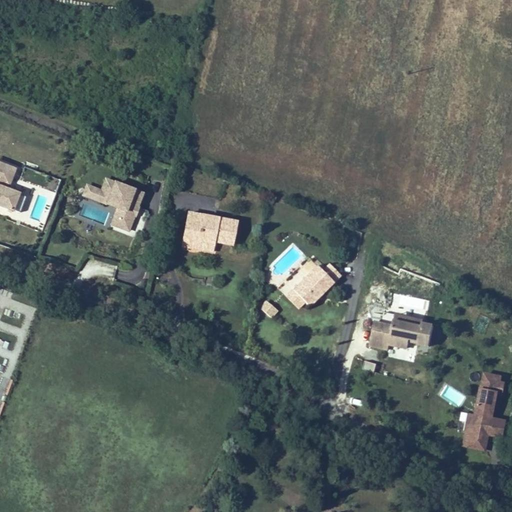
[(11,213),(18,216),(24,200),(0,191),(1,188),(9,190),(16,172),(0,166),(0,209),(6,212),(6,214),(10,215),(11,213)]
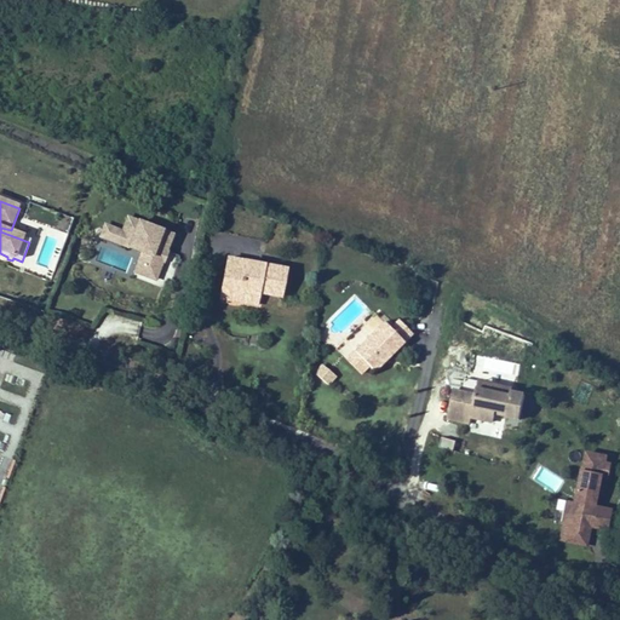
[(165,252),(172,235),(127,218),(121,233),(118,244),(142,253),(138,264),(142,265),(144,270),(143,275),(155,280),(162,262),(162,259),(160,258),(161,253),(165,254),(165,252)]
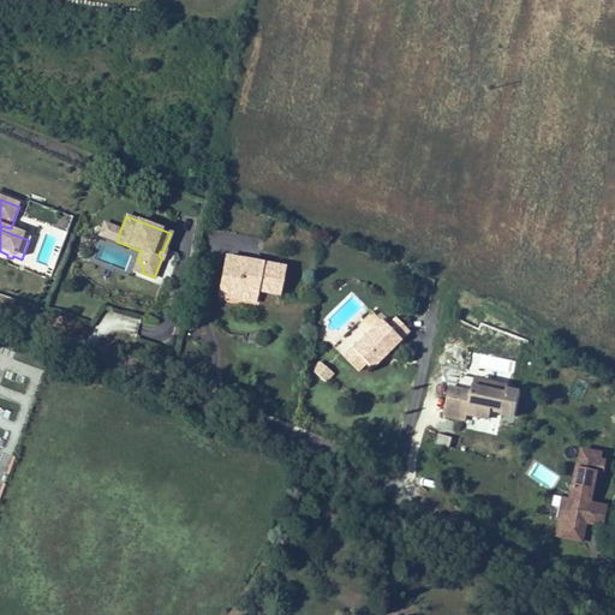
[(117,242),(120,231),(103,225),(99,236),(117,242)]
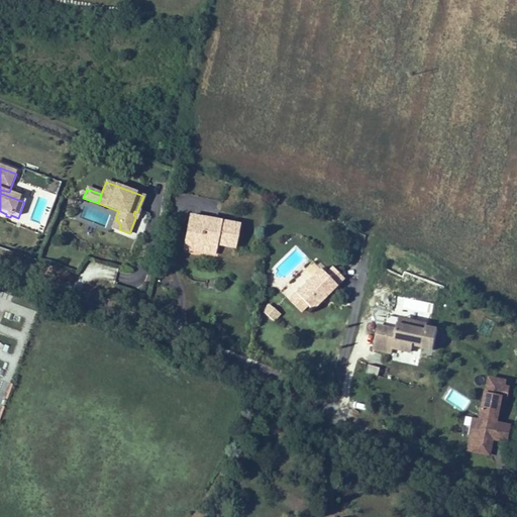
[(205,218),(190,215),(184,249),(199,251),(200,246),(215,249),(216,244),(234,247),(239,225),(219,221),(218,224),(205,221),(205,218)]
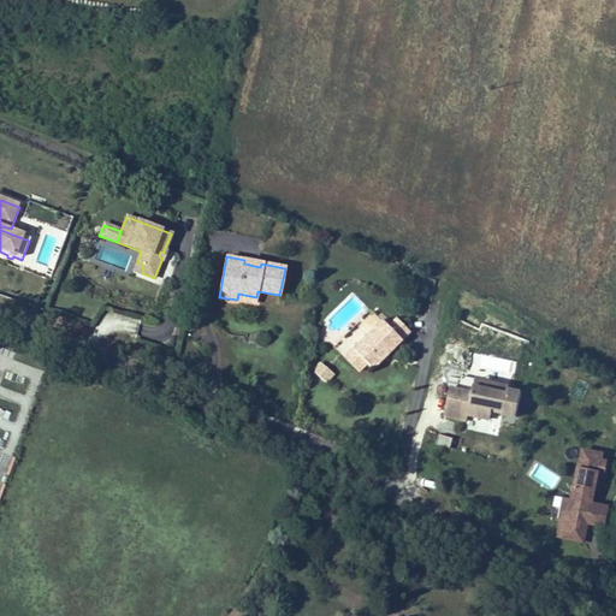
[(237,300),(255,303),(256,297),(238,294),(237,300)]
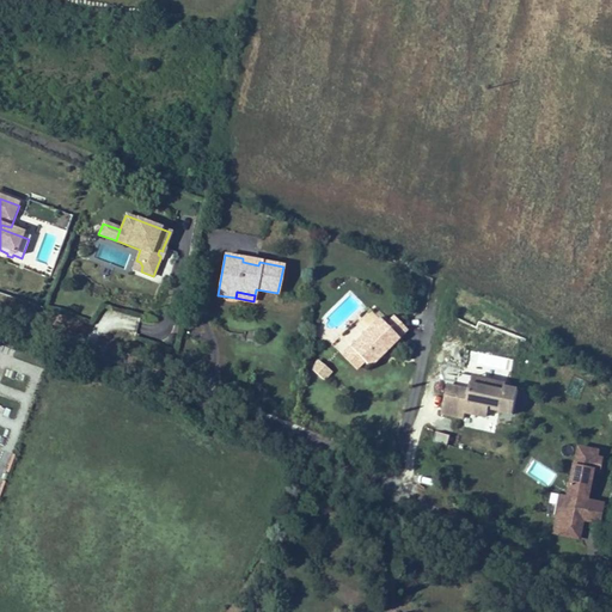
[(95,329),(115,335),(121,313),(102,307),(95,329)]
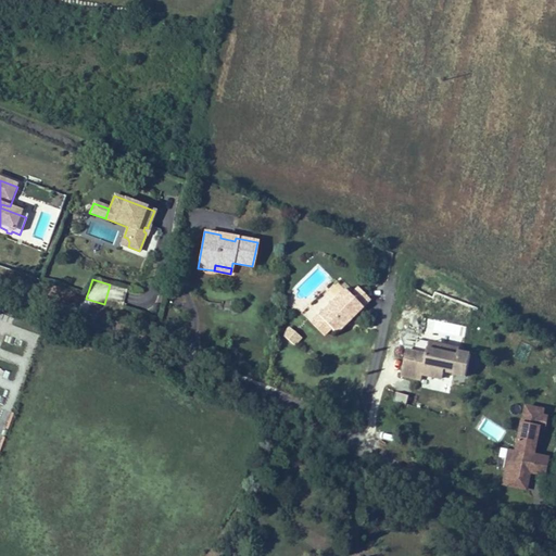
[(370,300),(357,287),(350,294),(343,289),(317,315),(330,329),(336,335),(344,326),(343,324),(348,318),(350,320),(370,300)]
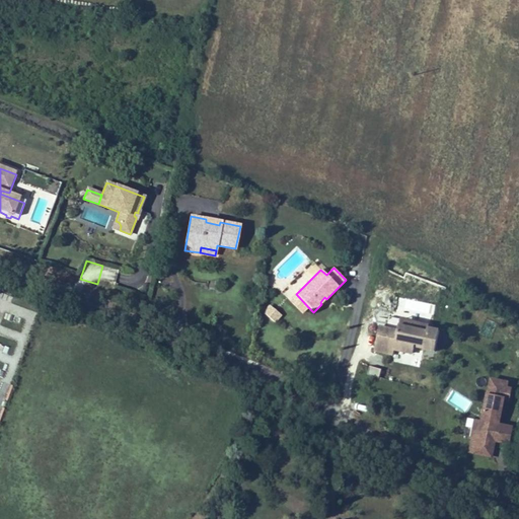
[(308,307),(296,294),(290,301),(302,313),(308,307)]
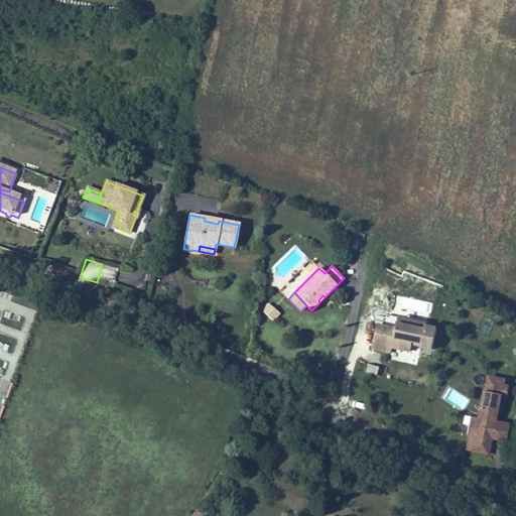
[(279,313),(276,311),(269,304),(263,310),(272,320),(279,313)]
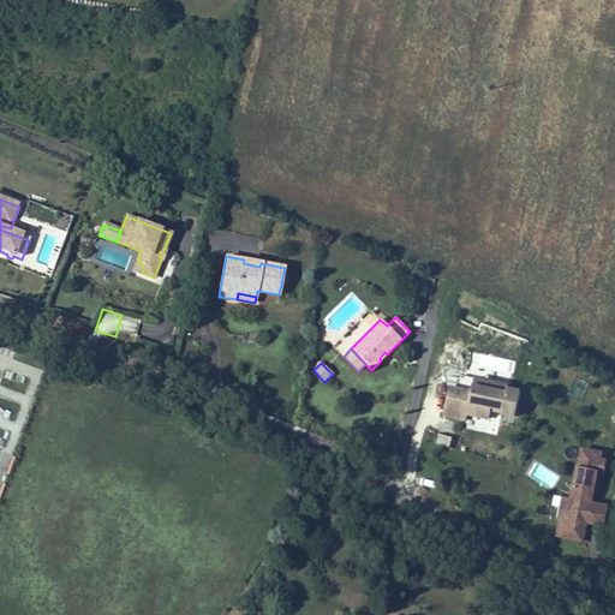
[(505,395),(506,387),(472,381),(471,387),(471,389),(505,395)]
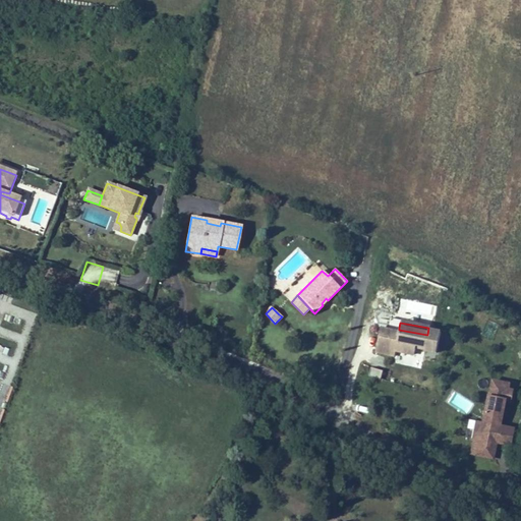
[(425,342),(425,345),(437,347),(441,327),(429,324),(428,328),(427,335),(399,330),(398,336),(380,332),(377,348),(395,352),(396,346),(415,350),(416,343),(416,340),(425,342)]
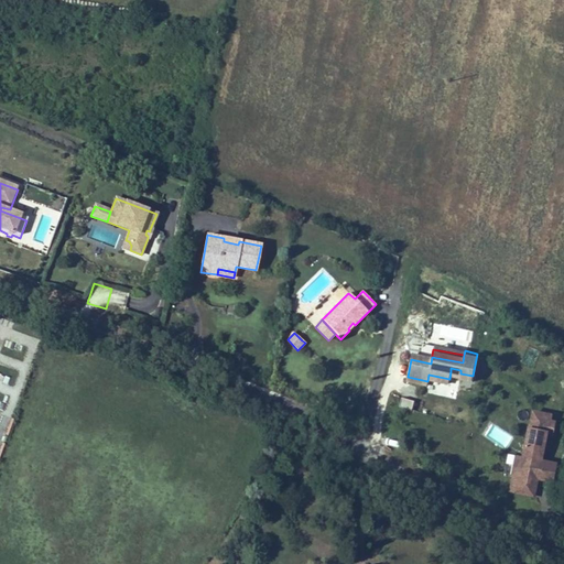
[(432,355),(412,351),(411,359),(431,364),(432,357),(432,355)]
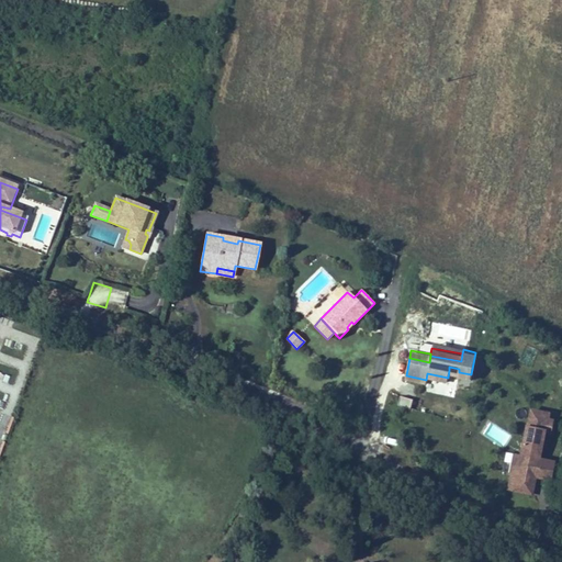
[(398,405),(411,408),(414,400),(401,395),(398,405)]
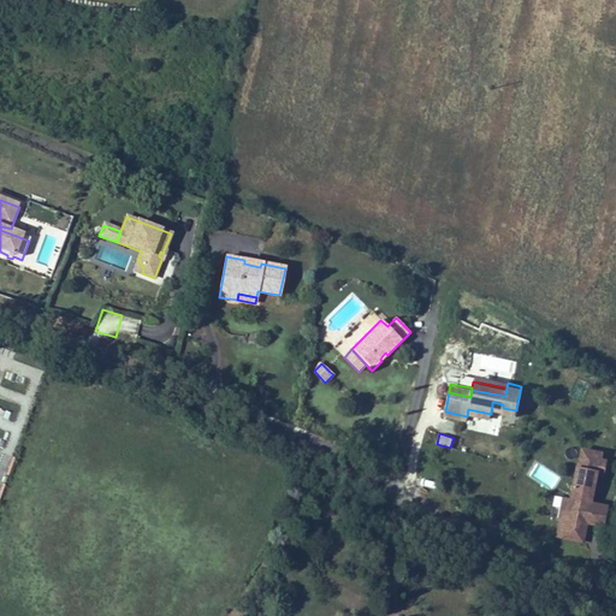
[(600,526),(605,507),(588,503),(594,473),(600,474),(603,461),(598,460),(599,454),(581,449),(569,499),(568,507),(562,505),(555,535),(580,542),(584,522),(585,520),(590,521),(588,522),(600,526)]
